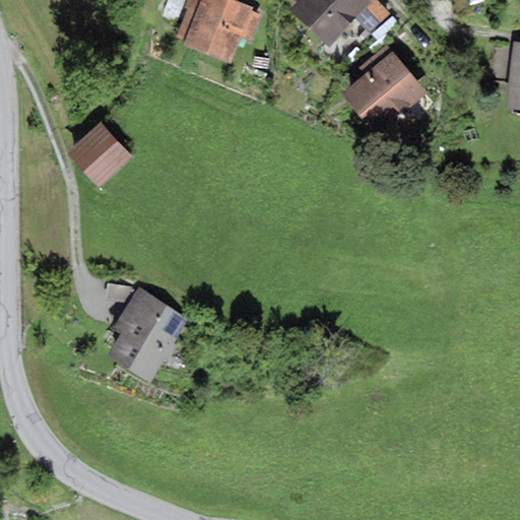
[(187,0),(184,8),(187,9),(176,39),(185,43),(184,46),(232,65),(242,39),(250,42),(260,15),(251,11),(253,7),(234,0),(187,0)]
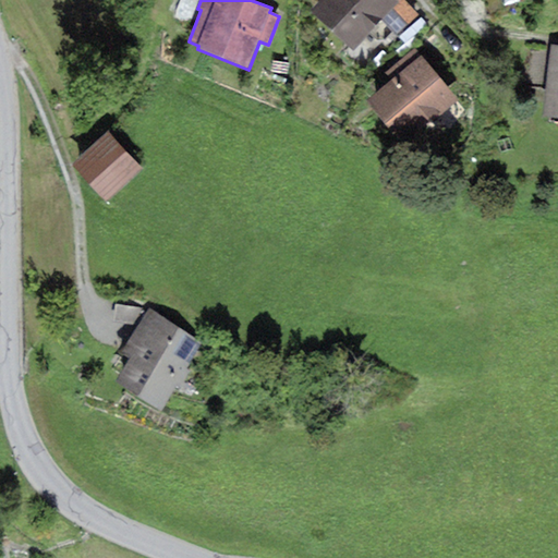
[(381,20),(399,3),(396,0),(320,0),(311,11),(353,51),(381,20)]
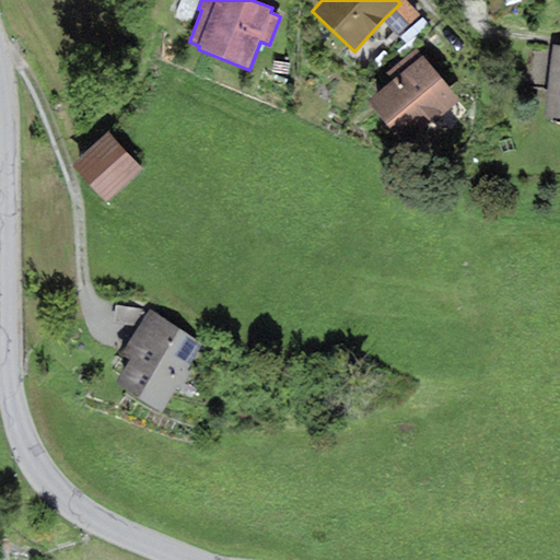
[(404,0),(397,0),(400,3),(383,20),(400,37),(421,18),(404,0)]
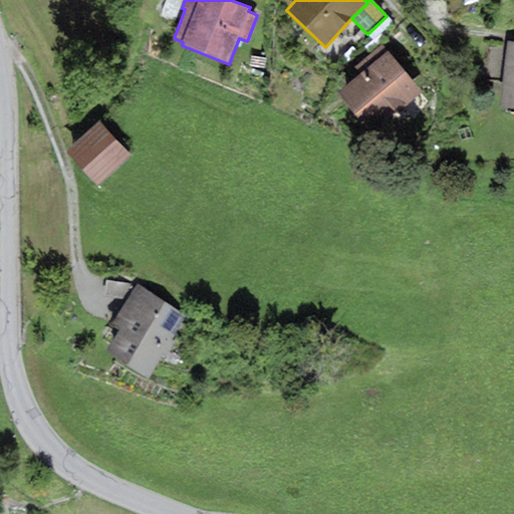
[(513,109),(513,42),(507,42),(500,108),(513,109)]
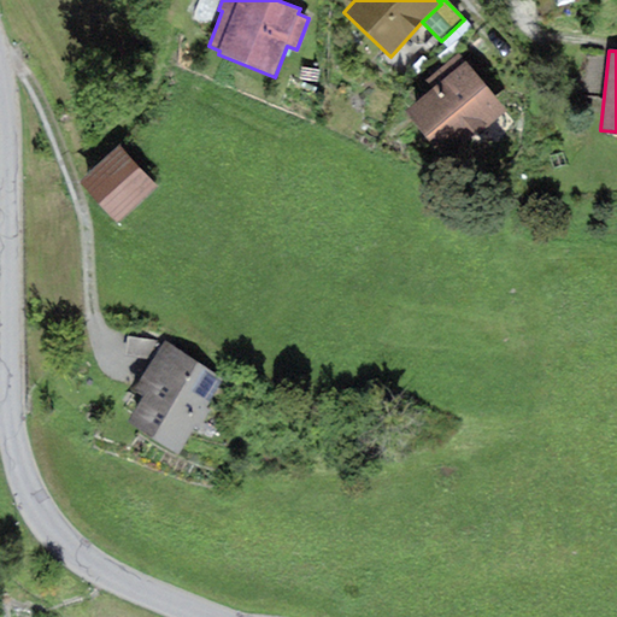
[(433,89),(465,62),(459,54),(425,81),(433,89)]
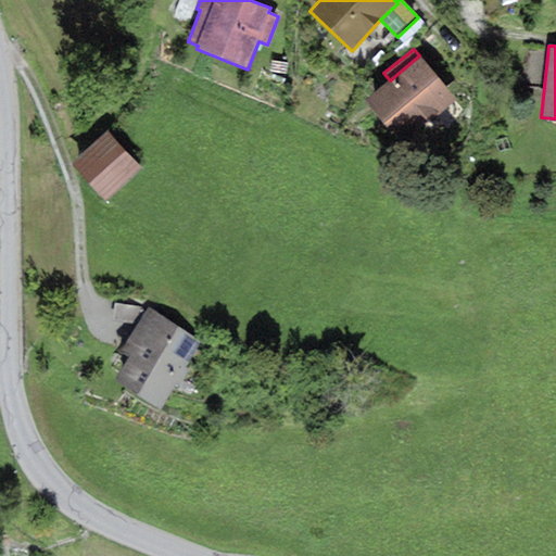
[(390,80),(365,100),(401,144),(455,99),(419,55),(390,80)]
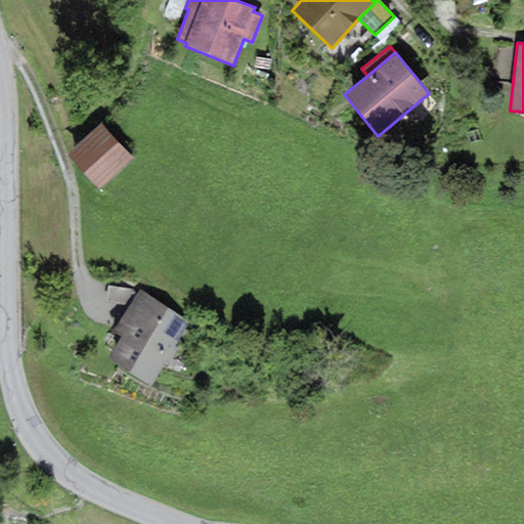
[(101,126),(70,153),(100,187),(131,160),(101,126)]
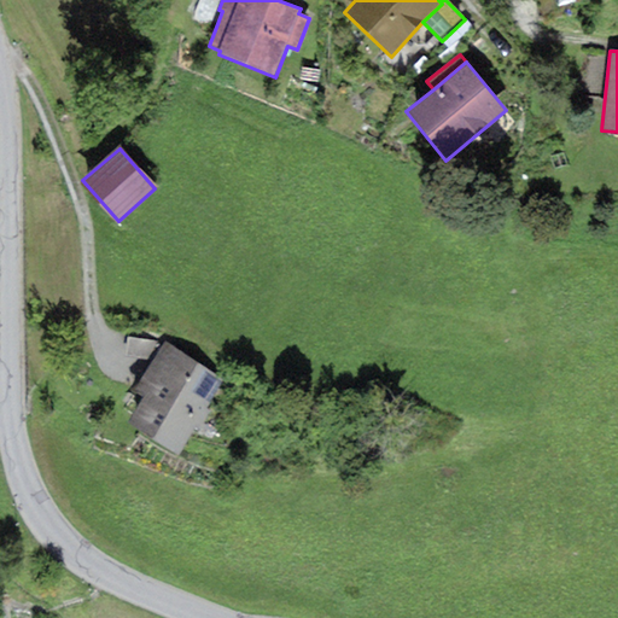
[(153,361),(164,343),(128,338),(126,359),(153,361)]
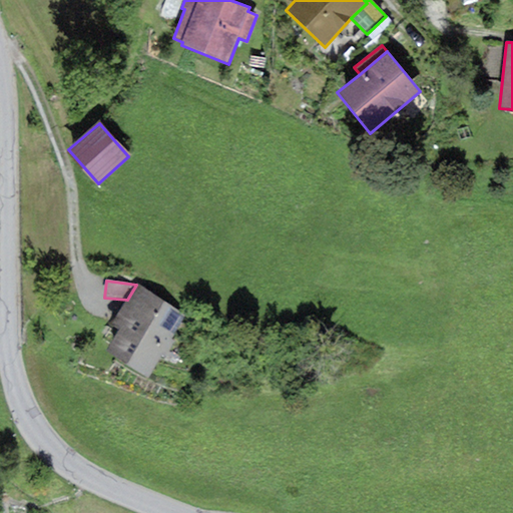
[(187,316),(136,285),(127,300),(111,326),(119,331),(105,353),(148,379),(187,316)]
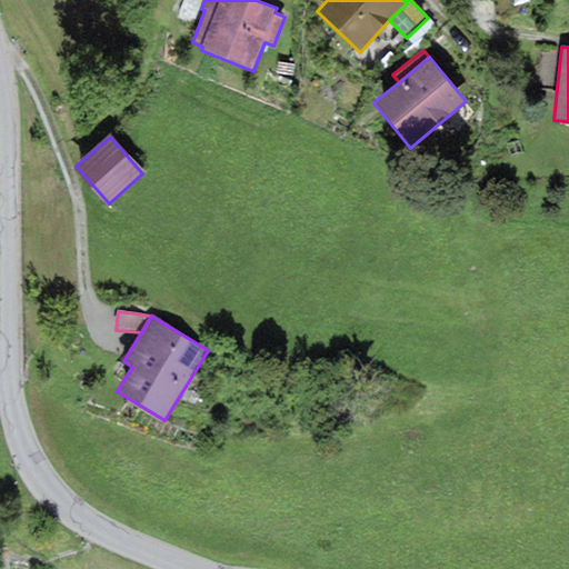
All buildings are outlined.
